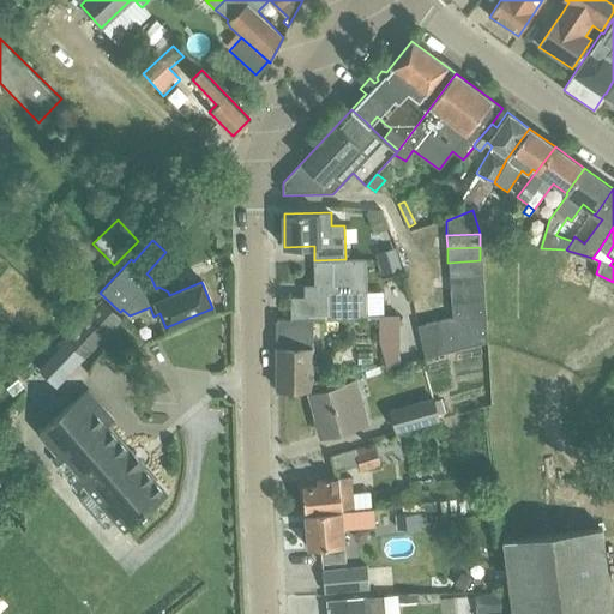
[(402,269),(396,248),(377,253),(383,275),(402,269)]
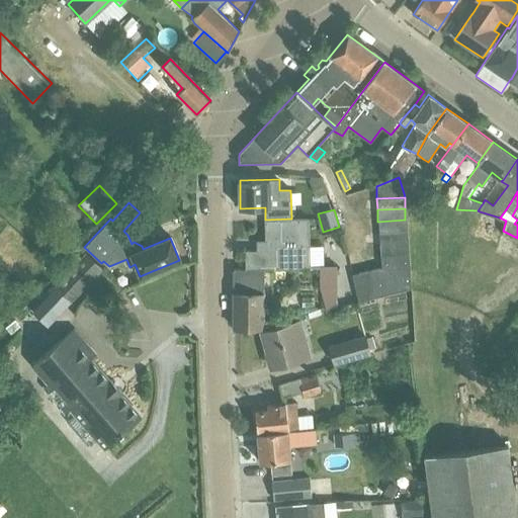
[(256,250),(246,251),(247,268),(265,268),(289,267),(304,267),(320,267),(324,267),(324,247),(310,247),(310,245),(309,219),(291,219),(265,220),(266,240),(256,240),(256,250)]
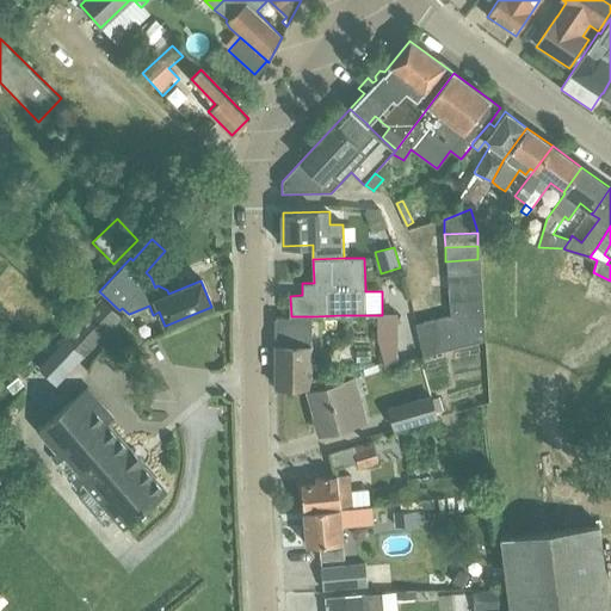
[(477,259),(445,261),(446,275),(479,273),(477,259)]
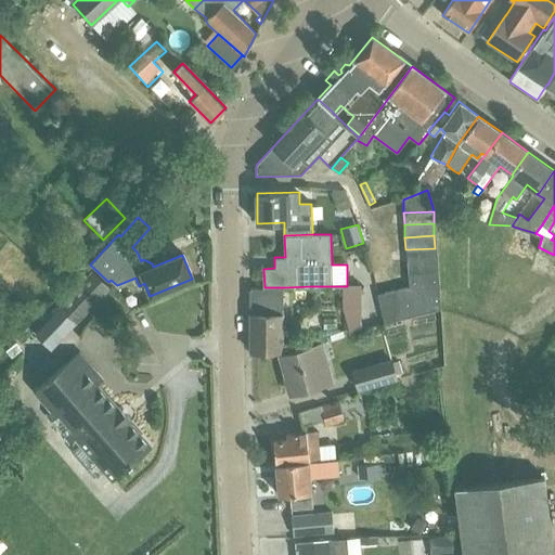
[(435,248),(405,249),(405,262),(435,261),(435,248)]
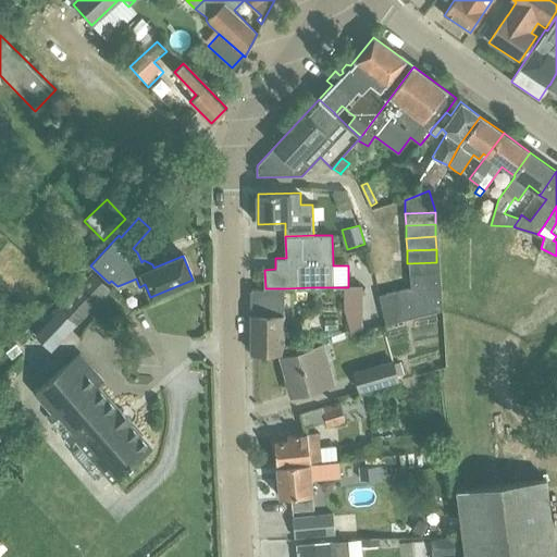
[(437,274),(436,262),(407,263),(408,275),(437,274)]
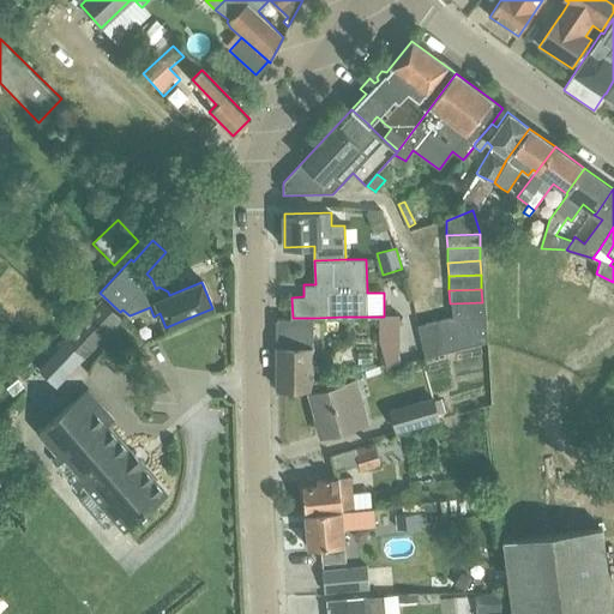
[(84,357),(121,319),(102,300),(65,339),(84,357)]
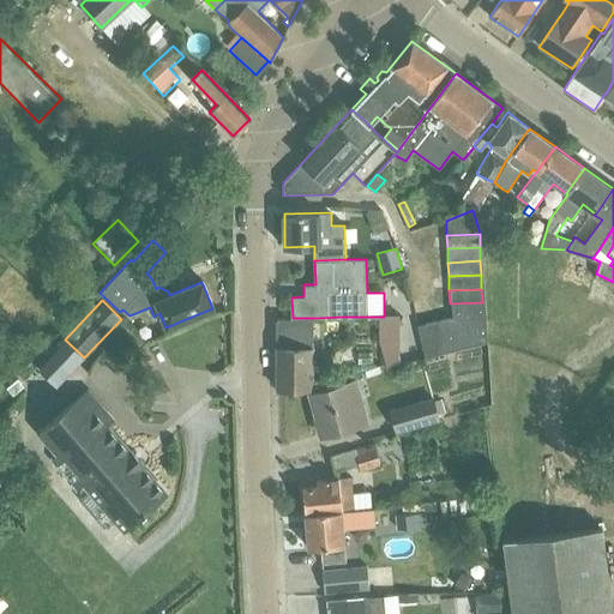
[(482,317),(482,302),(450,304),(450,318),(482,317)]
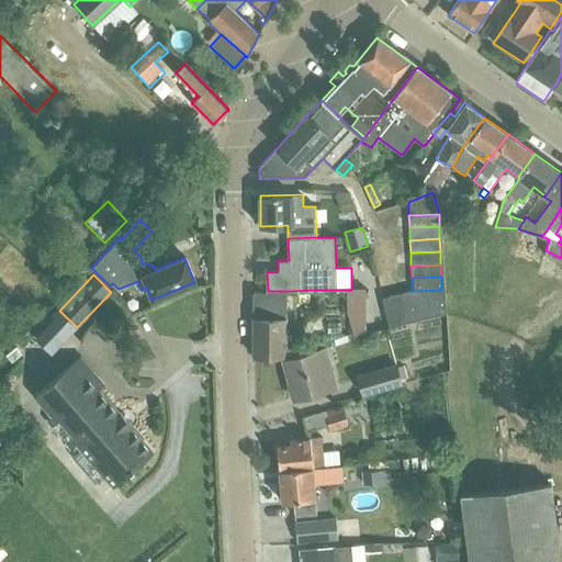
[(351,337),(363,334),(363,290),(351,290),(347,290),(347,311),(351,337)]
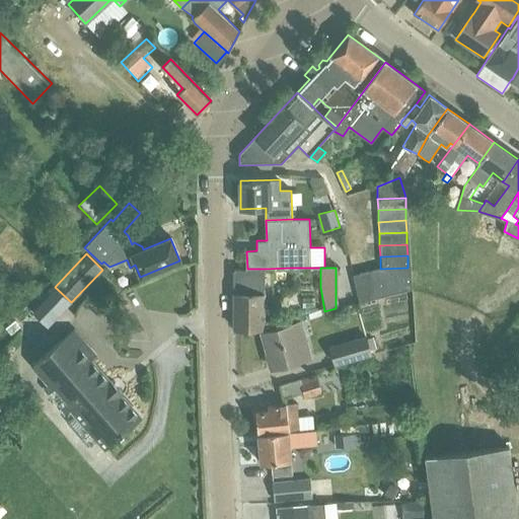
[(380,269),(369,272),(375,298),(409,290),(408,268),(380,269)]
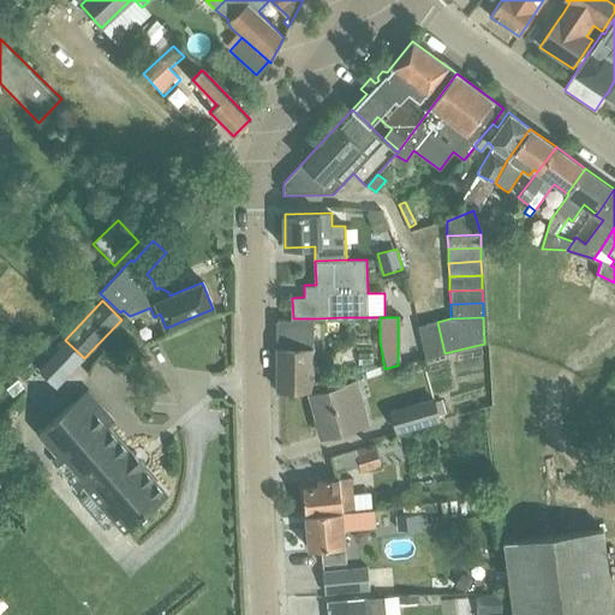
[(315,318),(293,318),(278,320),(278,390),(314,390),(315,318)]
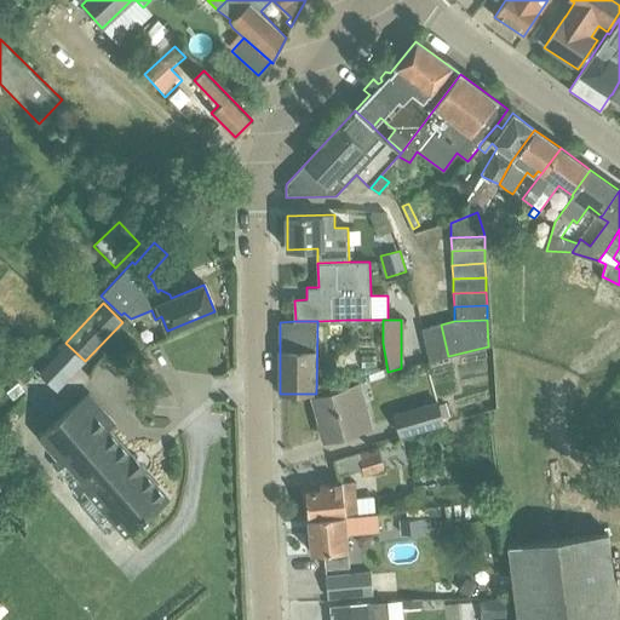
[(448,356),(441,325),(422,329),(429,361),(448,356)]
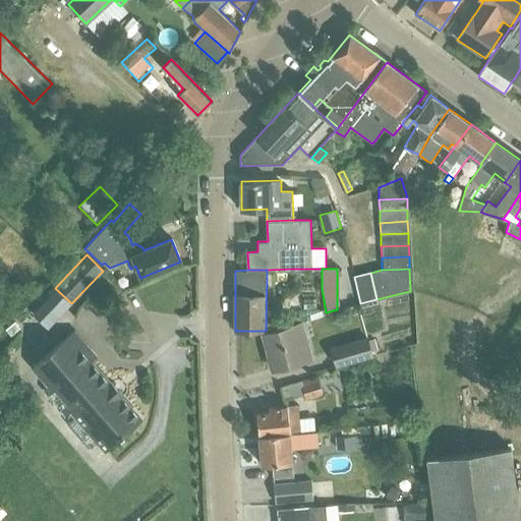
[(14,302),(0,314),(7,322),(20,308),(14,302)]
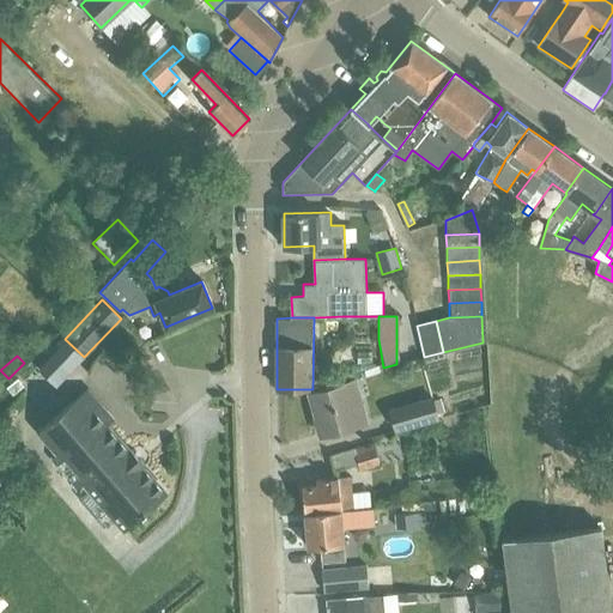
[(19,380),(7,389),(14,396),(25,387),(19,380)]
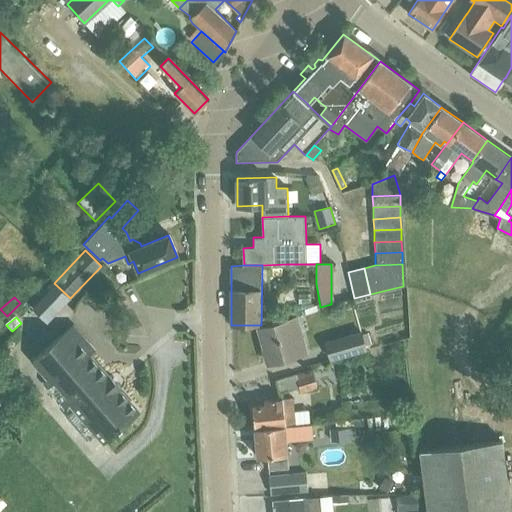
[(300,354),(305,353),(300,333),(294,334),(291,319),(258,328),(267,364),(300,354)]
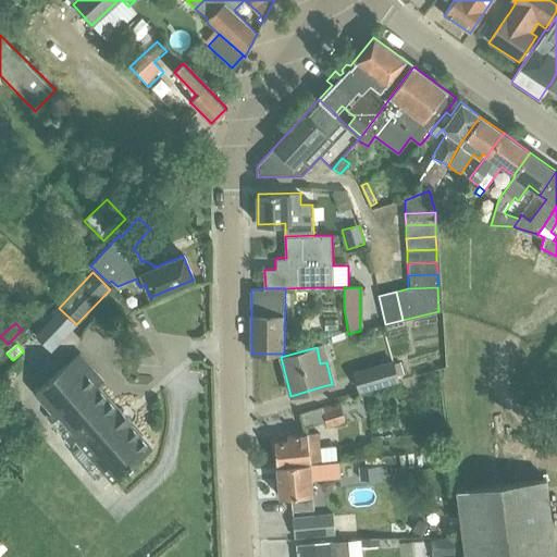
[(79,354),(36,392),(54,412),(48,417),(71,443),(77,438),(114,482),(152,449),(131,424),(133,423),(121,409),(119,410),(98,386),(87,374),(93,369),(79,354)]
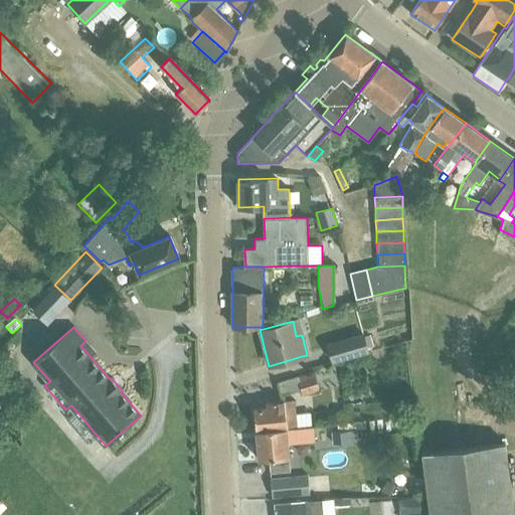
[(332,363),(366,352),(361,334),(328,345),(332,363)]
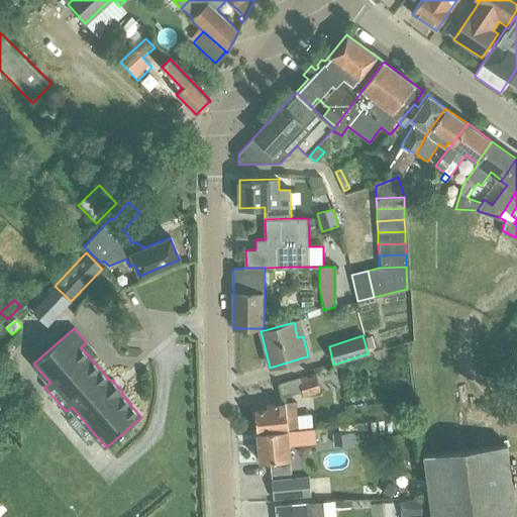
[(302,396),(322,391),(317,374),(278,384),(282,396),(301,391),(302,396)]
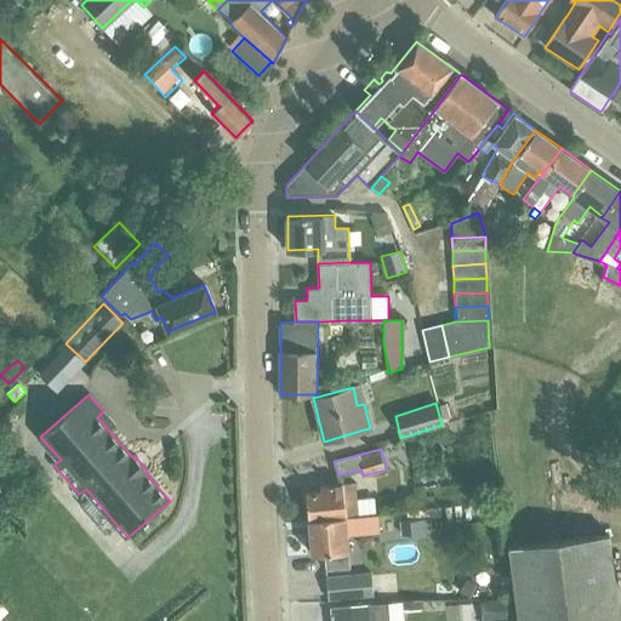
[(495,465),(478,466),(479,482),(496,480),(495,465)]
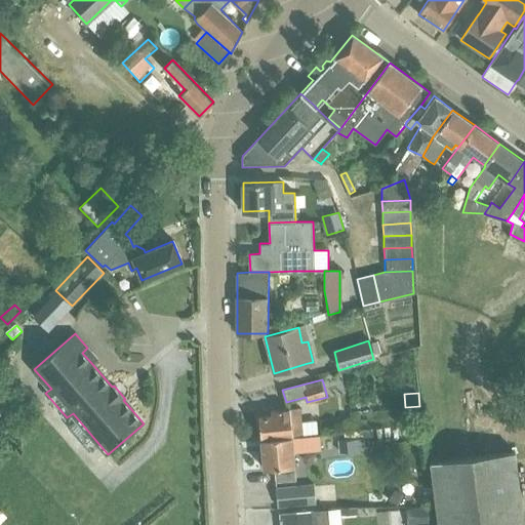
[(260,440),(317,435),(316,420),(300,422),(299,408),(270,411),(270,415),(258,416),(260,440)]
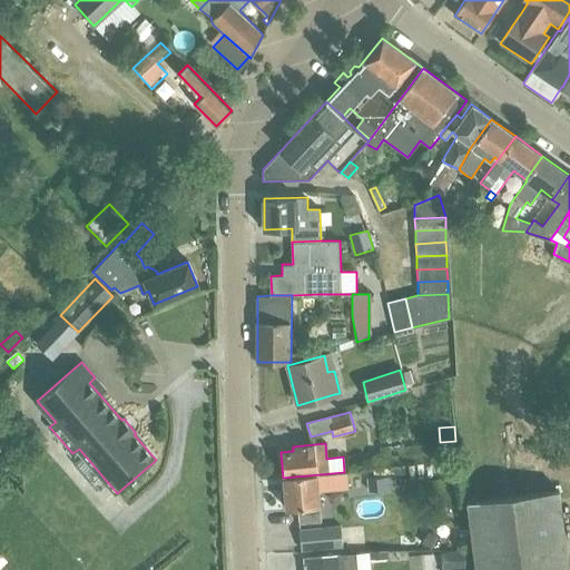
[(381,455),(373,457),(374,469),(382,468),(392,467),(390,449),(381,449),(381,455)]
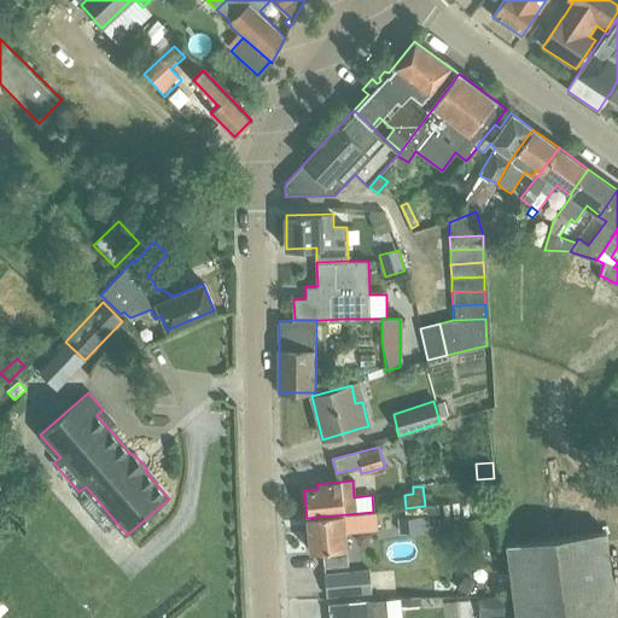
[(373,512),(307,518),(310,553),(322,552),(324,570),(348,567),(344,534),(378,530),(377,512),(373,512)]
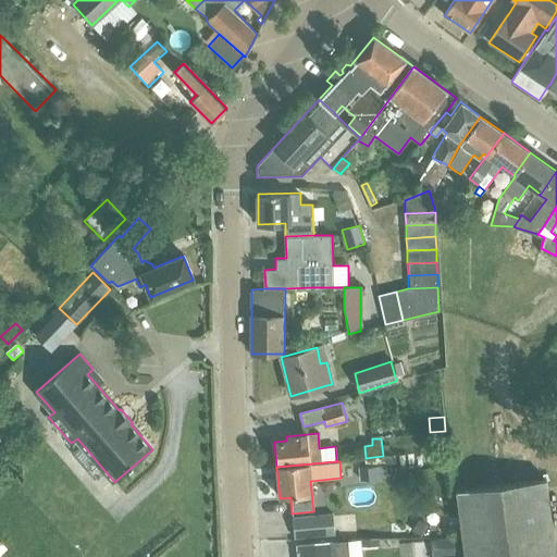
[(385,466),(360,468),(361,480),(386,478),(385,466)]
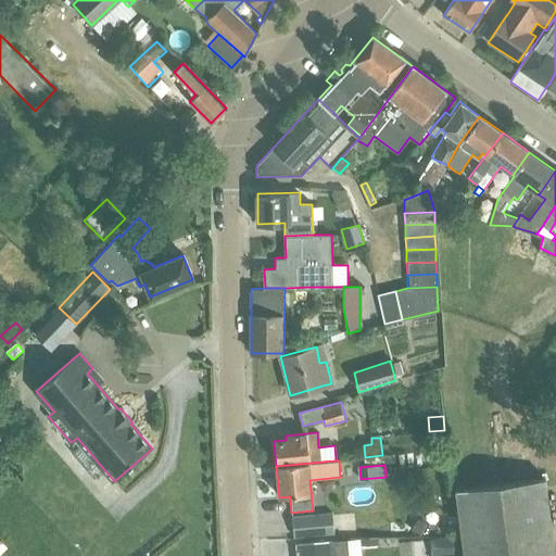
[(477,487),(460,489),(460,490),(467,555),(555,555),(546,478),(495,484),(494,484),(477,487)]
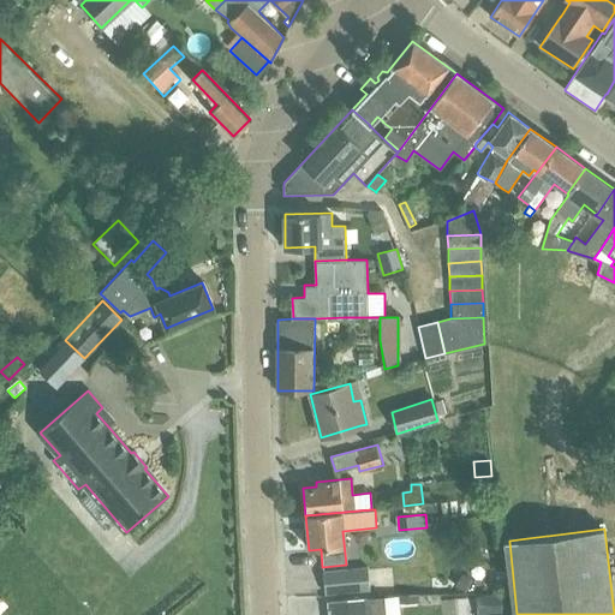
[(323,572),(326,596),(370,591),(368,567),(323,572)]
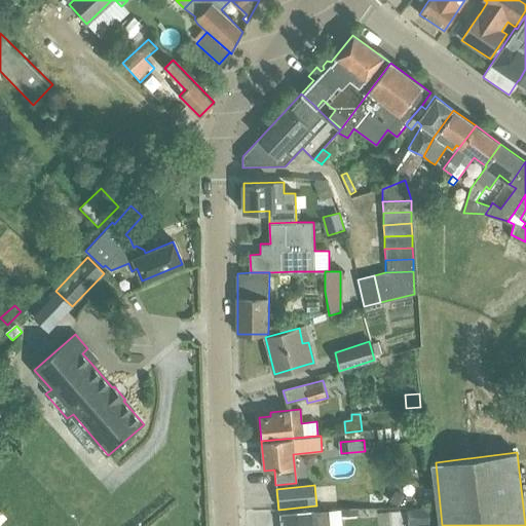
[(398,505),(404,495),(396,491),(389,500),(398,505)]
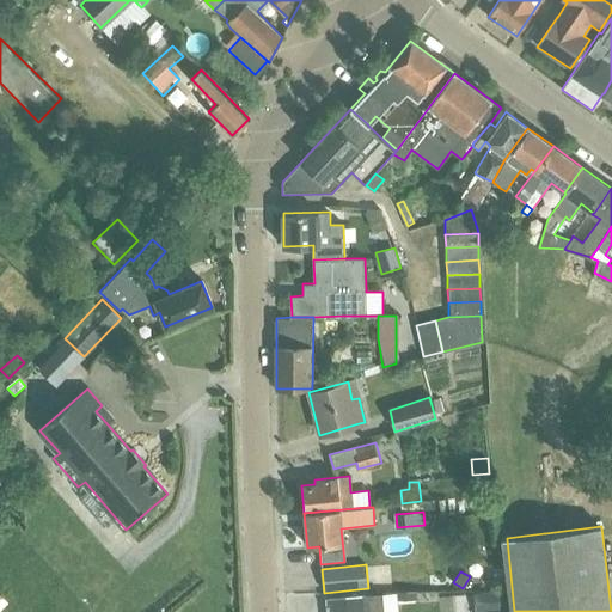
[(0,586),(0,611),(13,601),(0,586)]
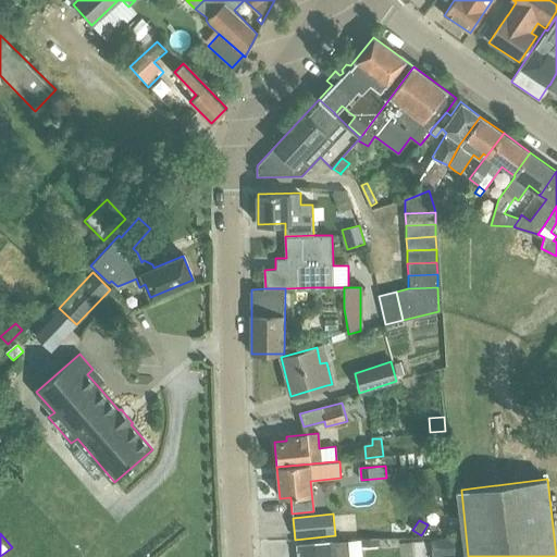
[(459,537),(433,541),(434,556),(460,554),(459,537)]
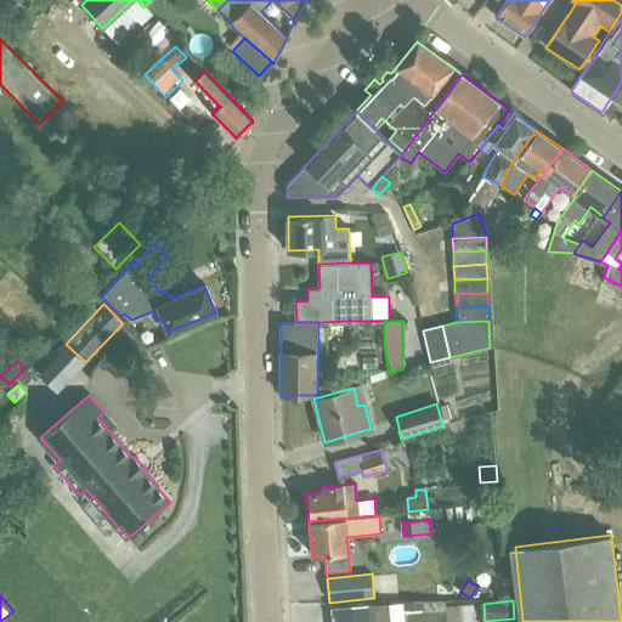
[(390,621),(391,620),(389,604),(371,606),(332,611),(332,621),(390,621)]
